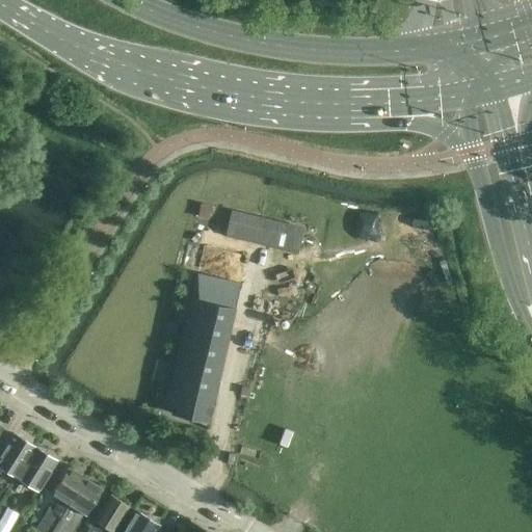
[(208,218),(211,207),(201,204),(197,216),(208,218)]
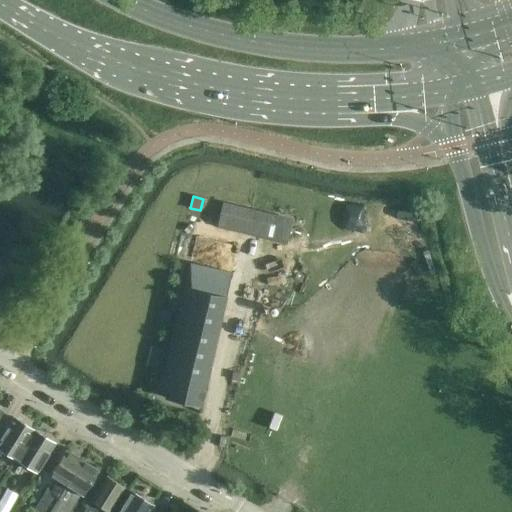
[(291,220),(222,203),(216,227),(286,244),(291,220)]
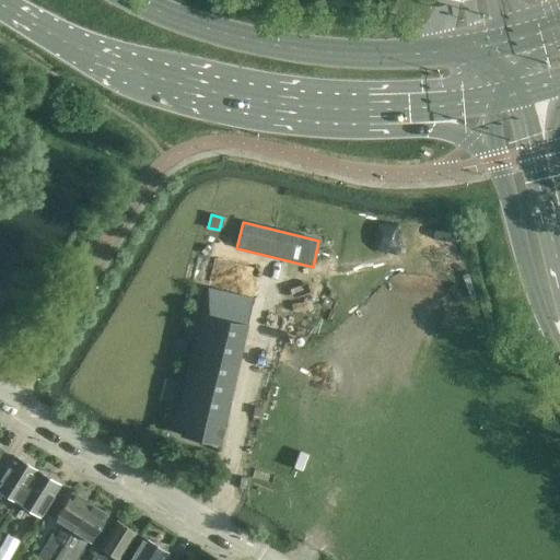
[(177,415),(223,426),(229,404),(253,299),(207,289),(181,404),(177,415)]
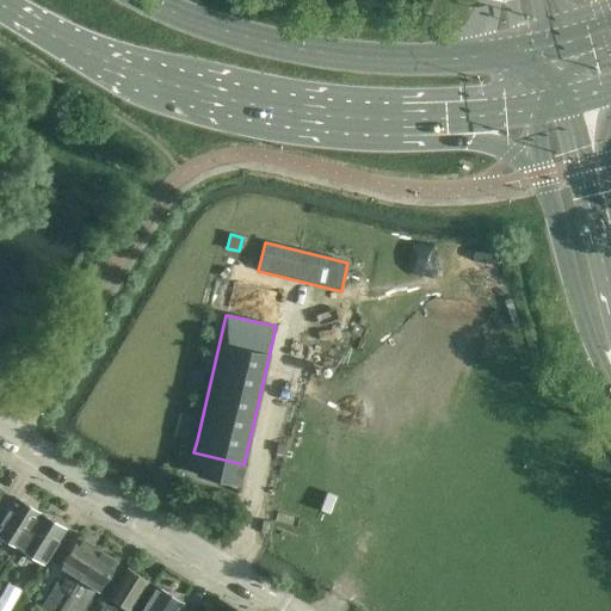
[(199,392),(203,372),(190,370),(186,389),(199,392)]
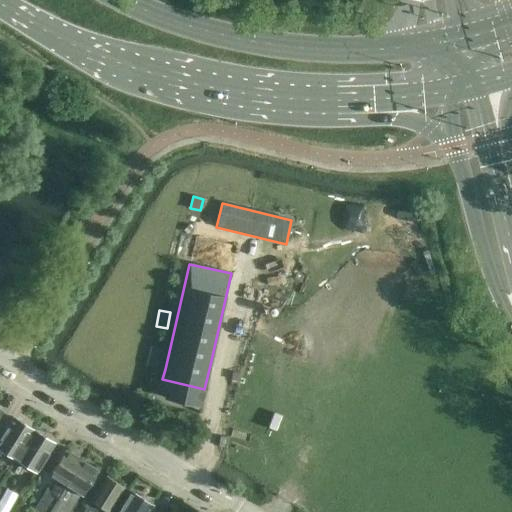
[(157,369),(161,350),(150,347),(145,367),(157,369)]
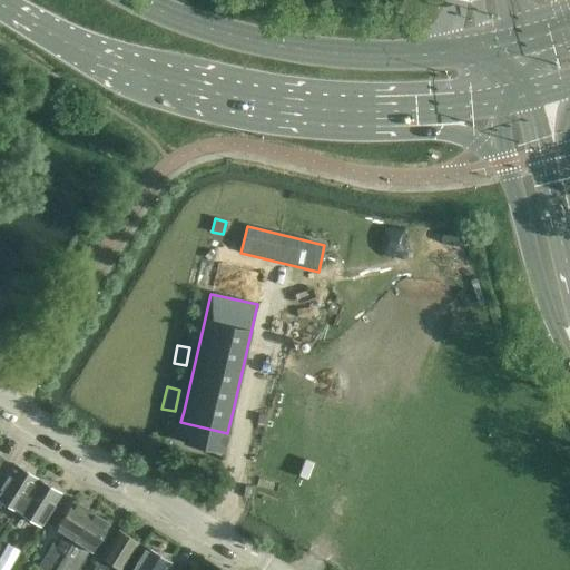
[(227,433),(180,422),(177,436),(185,438),(184,443),(223,452),(227,433)]
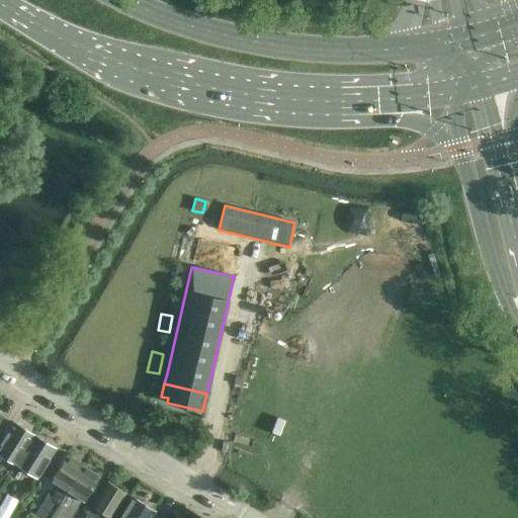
[(0,455),(14,464),(32,436),(11,423),(0,440),(0,455)]
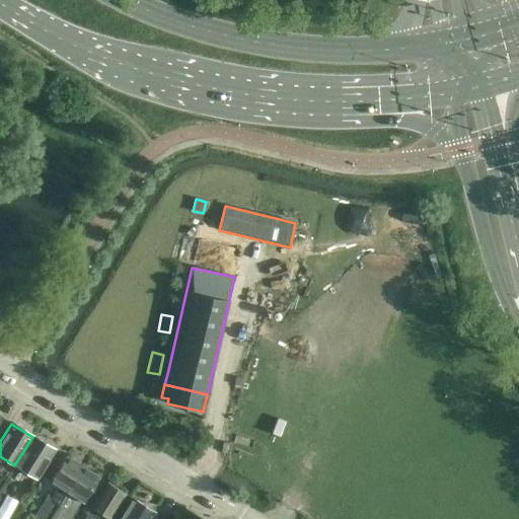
[(32,437),(14,465),(35,478),(53,450),(32,437)]
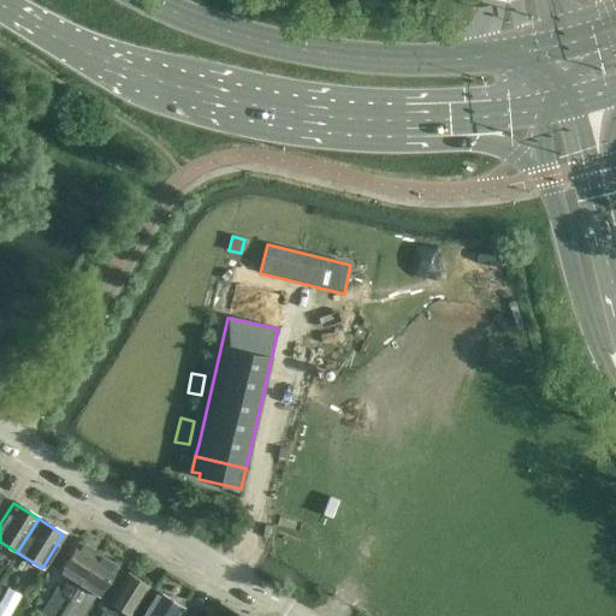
[(58,615),(96,555),(76,542),(58,572),(67,579),(59,592),(54,590),(40,614),(42,615),(58,615)]
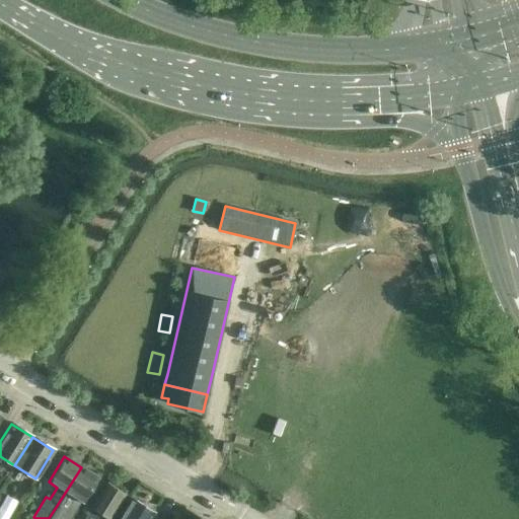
[(71,518),(82,503),(98,477),(81,467),(49,518),(71,518)]
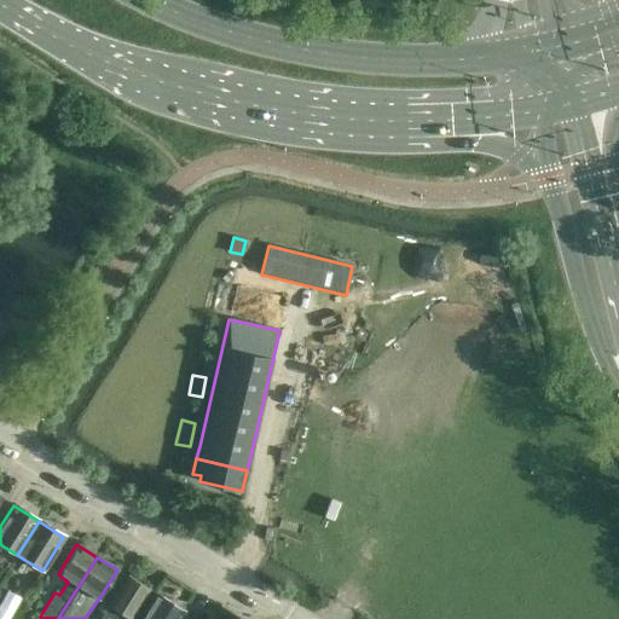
[(127,576),(102,617),(100,618),(114,618),(119,613),(128,618),(149,589),(127,576)]
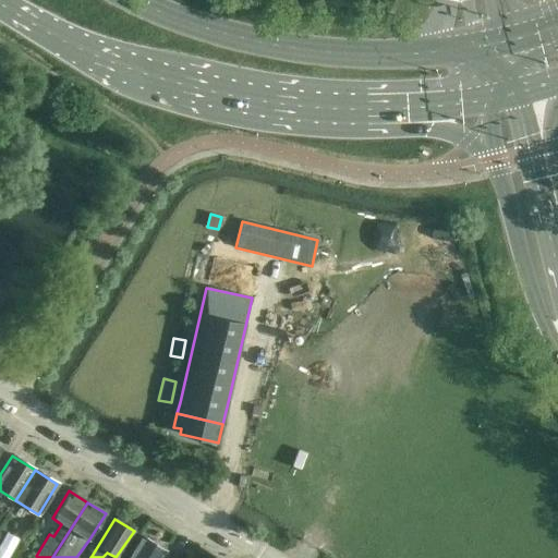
[(160,557),(166,550),(142,536),(128,557),(160,557)]
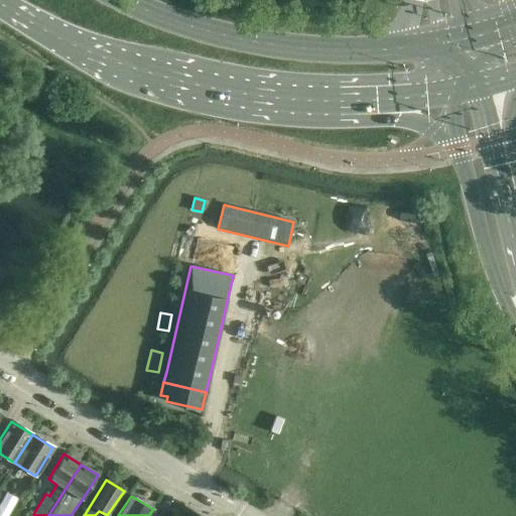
All buildings are outlined.
